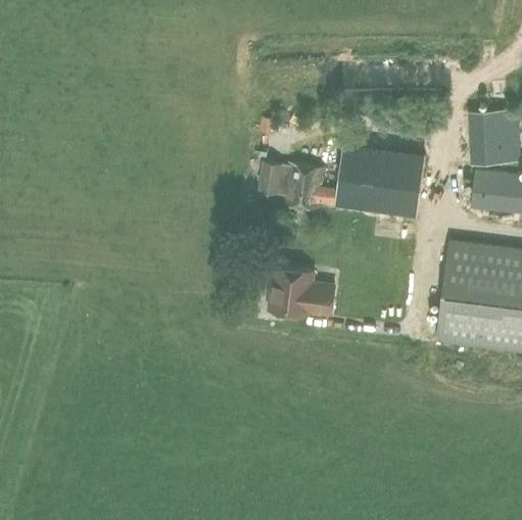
[(469,112),(470,125),(464,126),(464,137),(470,137),(471,164),(519,162),(517,110),(469,112)]
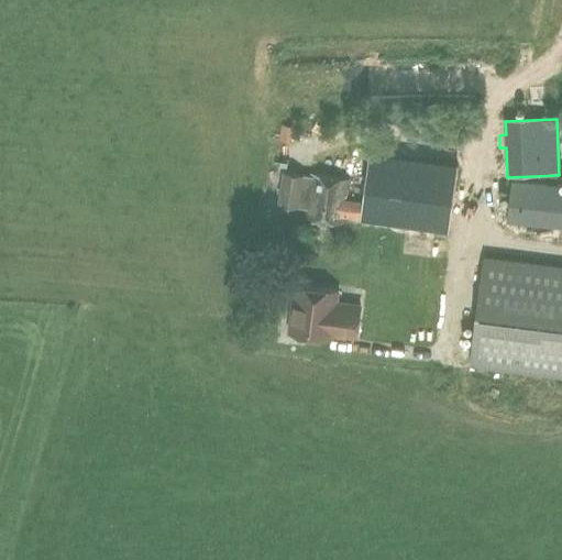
[(362,204),(360,221),(360,222),(447,234),(459,154),(371,141),(362,204)]
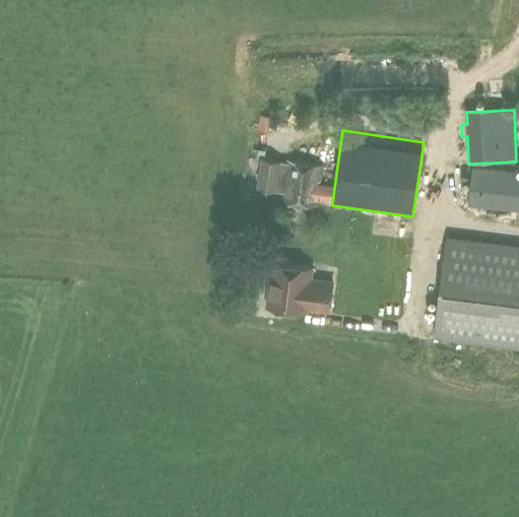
[(256,190),(280,194),(284,165),(260,162),(256,190)]
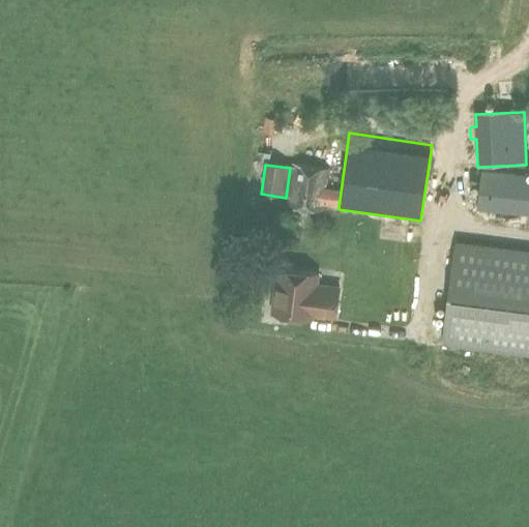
[(291,166),(290,168),(286,198),(284,206),(321,212),(322,206),(339,208),(341,192),(325,189),(328,172),(291,166)]
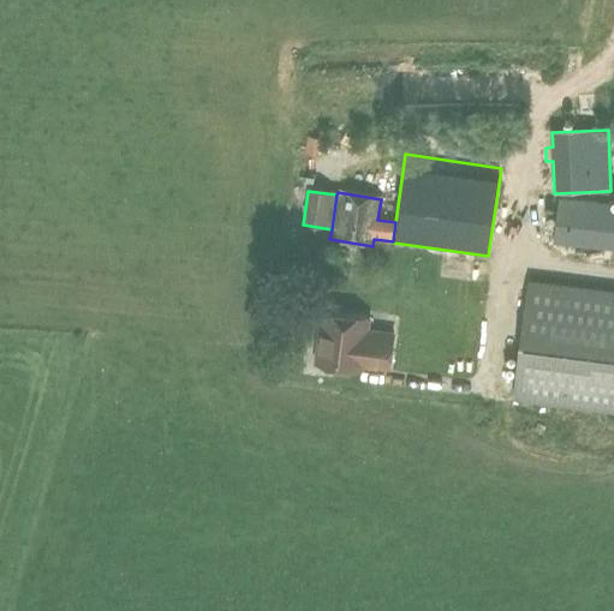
[(613,251),(613,207),(558,201),(553,245),(613,251)]
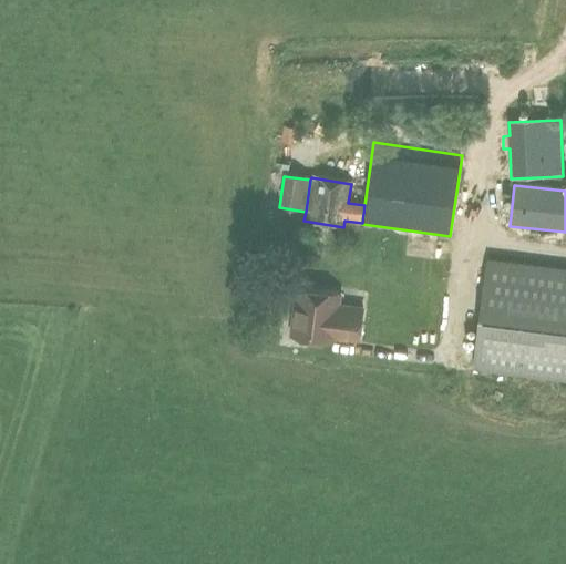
[(565,272),(486,262),(473,369),(565,380),(565,272)]
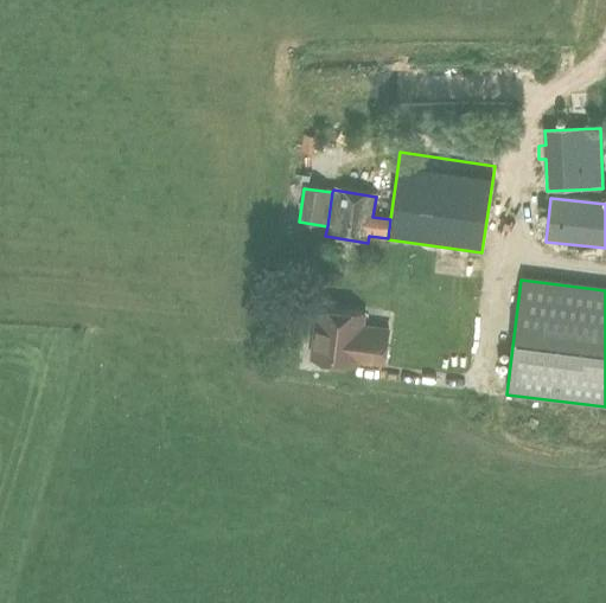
[(388,333),(361,329),(362,315),(319,309),(312,360),(355,366),(356,361),(383,365),(388,333)]
